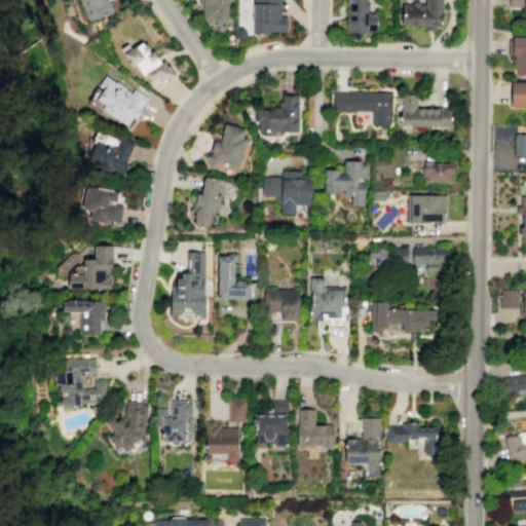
[(107,0),(108,1),(109,1),(112,9),(111,10),(112,12),(88,21),(87,19),(86,19),(79,0),(107,0)]
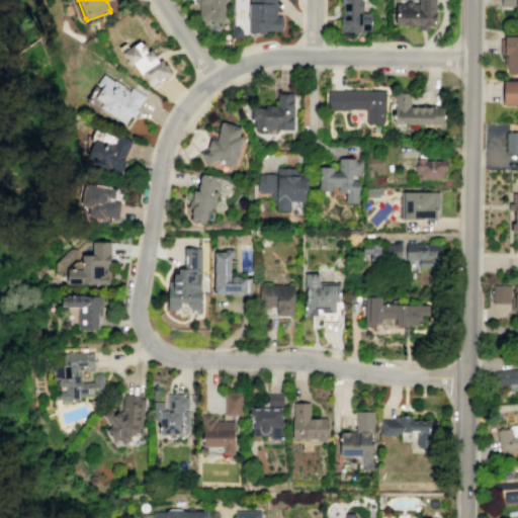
[(226,0),(226,1),(224,3),(224,19),(221,22),(213,22),(210,20),(198,20),(198,4),(195,4),(195,0),(226,0)]
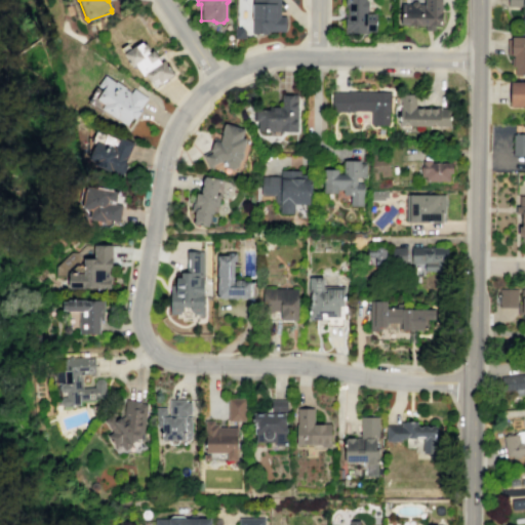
[(251,0),(280,0),(280,15),(285,15),(284,31),(267,30),(267,34),(251,34),(251,18),(250,18),(251,3),(251,0)]
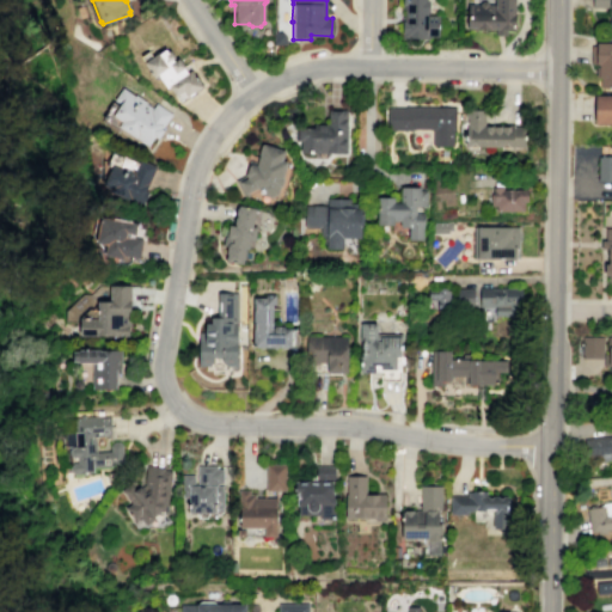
[(401,38),(401,20),(404,20),(404,5),(402,5),(402,0),(429,0),(428,14),(438,14),(436,36),(427,35),(427,40),(401,38)]
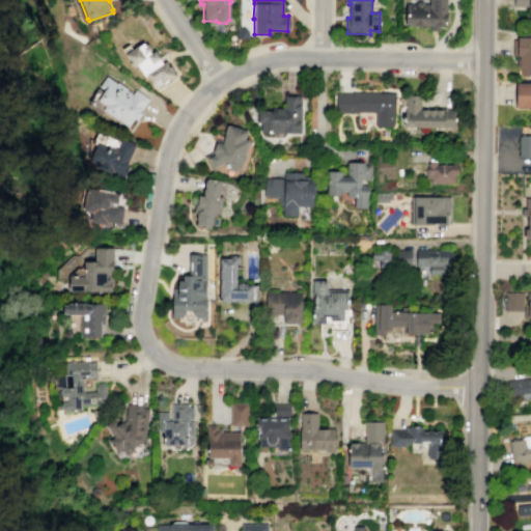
[(445,0),(445,25),(404,24),(406,2),(428,3),(428,0),(445,0)]
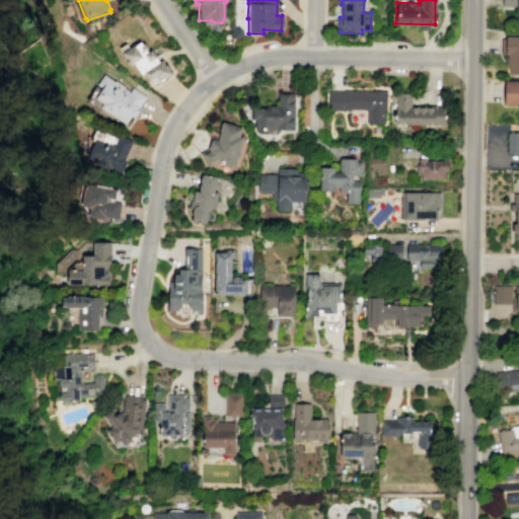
[(502,0),(518,0),(518,25),(516,25),(517,6),(502,6),(502,0)]
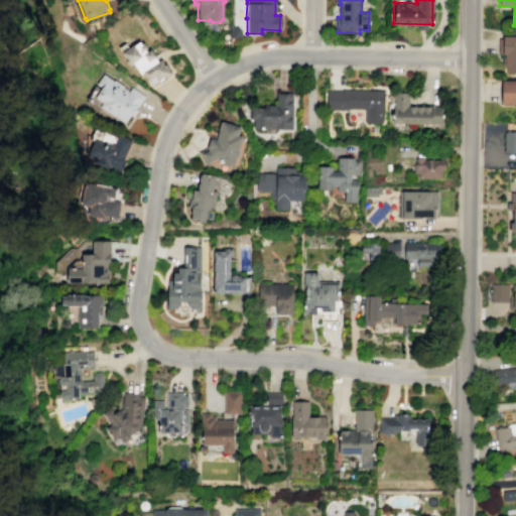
[(515,74),(505,74),(505,66),(504,66),(504,54),(501,53),(501,36),(515,36),(515,74)]
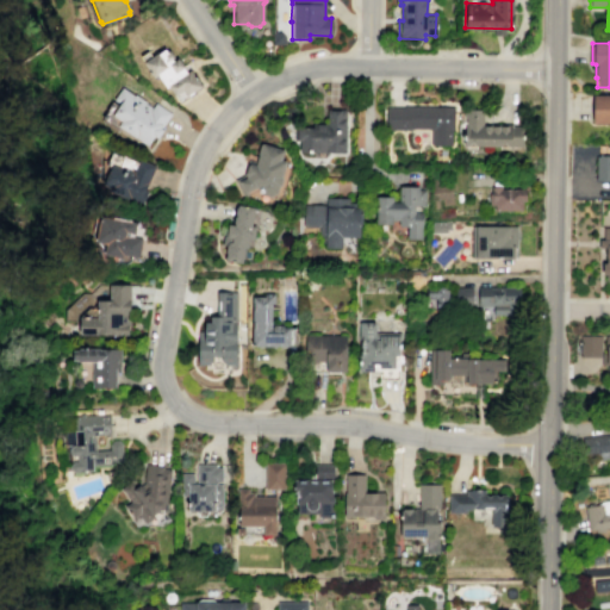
[(201,86),(190,69),(186,72),(182,67),(184,67),(178,57),(172,60),(172,58),(174,57),(168,49),(167,50),(165,47),(150,56),(147,51),(138,56),(153,76),(157,73),(166,86),(168,83),(180,100),(201,86)]
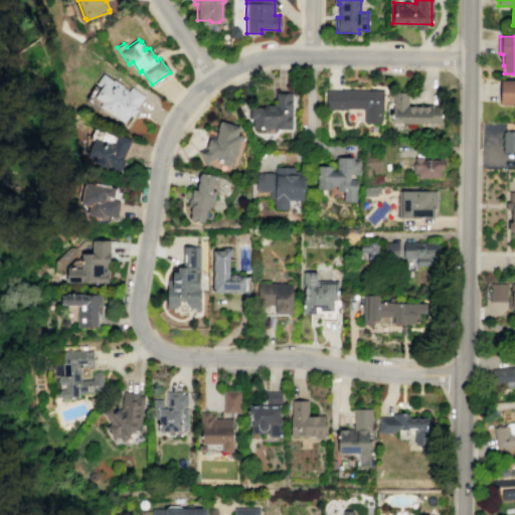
[(86,99),(125,124),(143,96),(130,87),(128,90),(103,73),(86,99)]
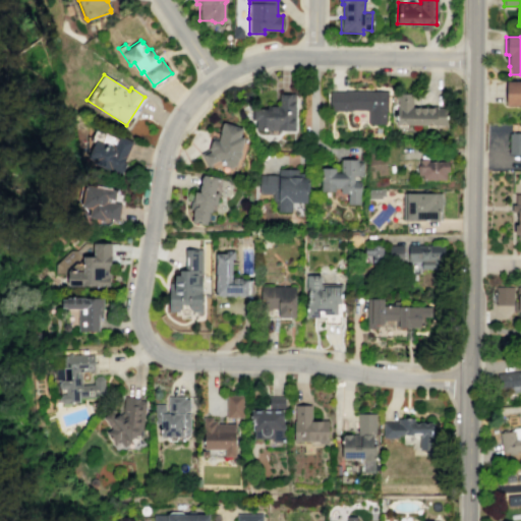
[(520,104),(505,104),(506,79),(520,79),(520,104)]
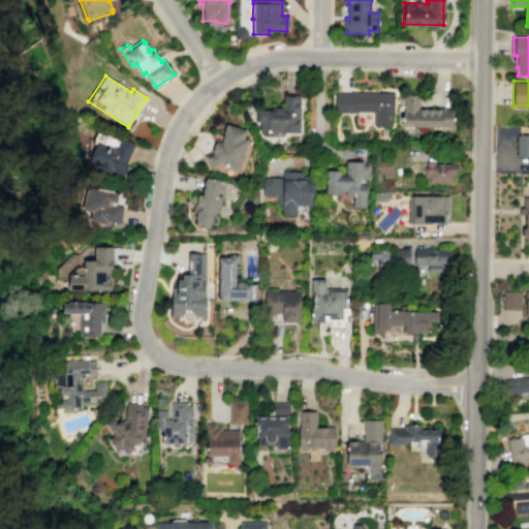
[(334,92),(393,93),(393,125),(373,125),(373,111),(334,111),(334,92)]
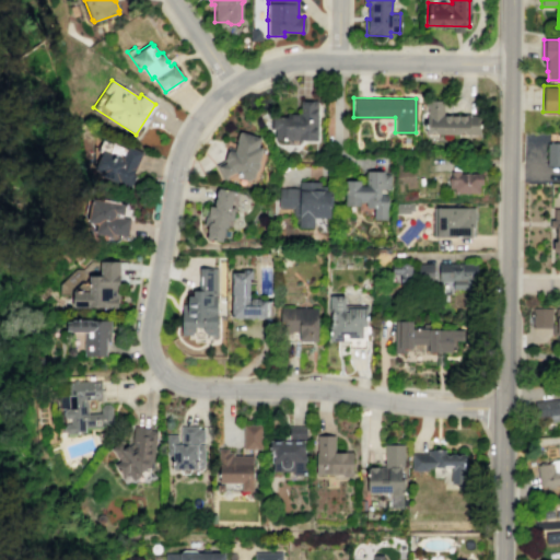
[(271,128),(271,116),(286,116),(286,112),(299,112),(300,100),(316,100),(316,139),(275,139),(275,128),(271,128)]
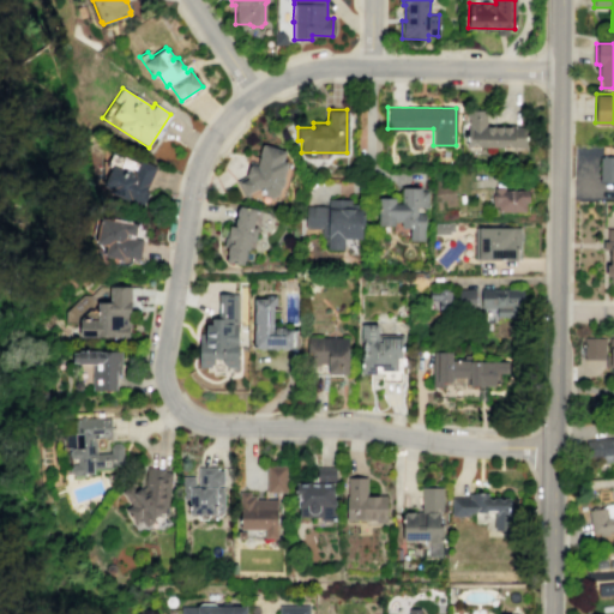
[(467,110),(465,146),(524,148),(525,126),(485,125),(485,110),(467,110)]
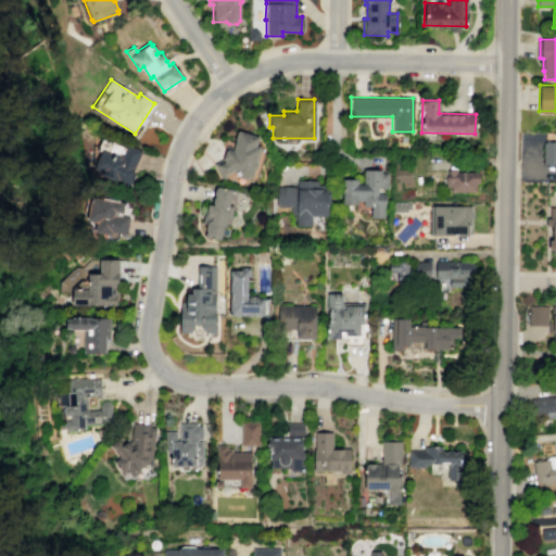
[(215,166),(225,161),(223,159),(225,148),(232,150),(238,130),(258,136),(255,144),(260,146),(251,176),(244,179),(238,177),(234,171),(219,176),(215,166)]
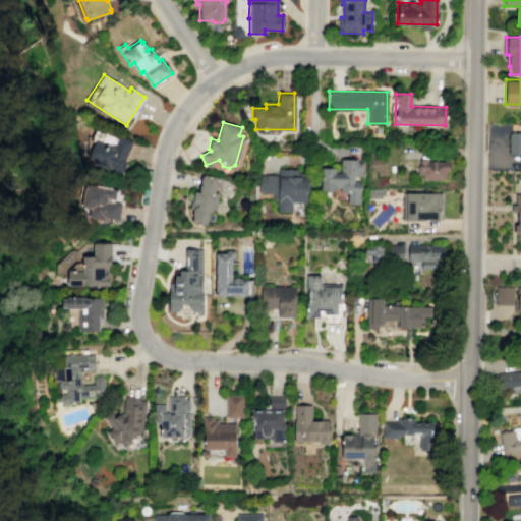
[(509,153),(520,153),(520,134),(509,134),(509,153)]
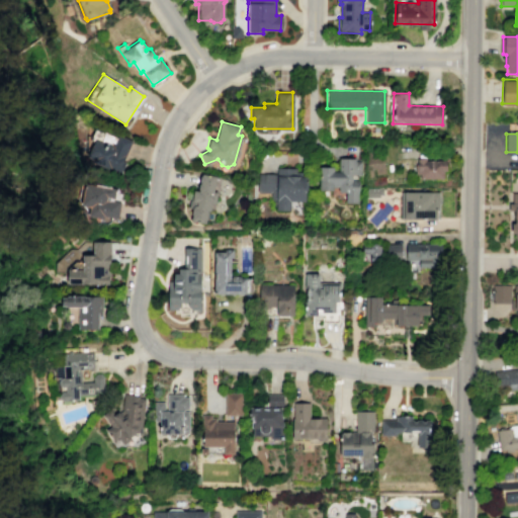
[(85,160),(119,175),(125,163),(121,161),(131,142),(117,136),(112,147),(95,139),(85,160)]
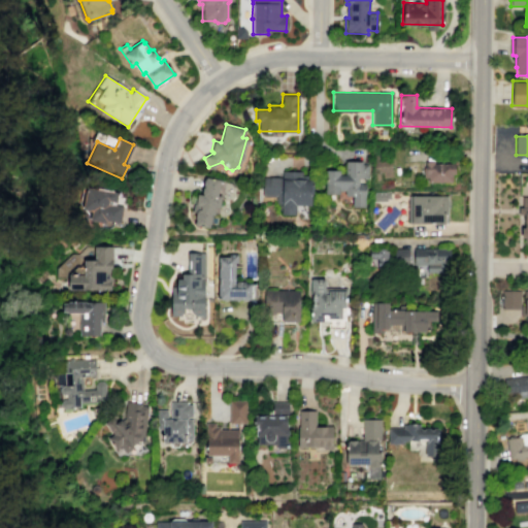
[(324,169),(324,194),(338,194),(338,190),(344,190),(345,196),(353,195),(353,207),(364,207),(364,183),(359,183),(358,177),(367,177),(367,164),(361,164),(361,161),(345,161),(345,175),(339,175),(339,171),(339,169),(324,169)]
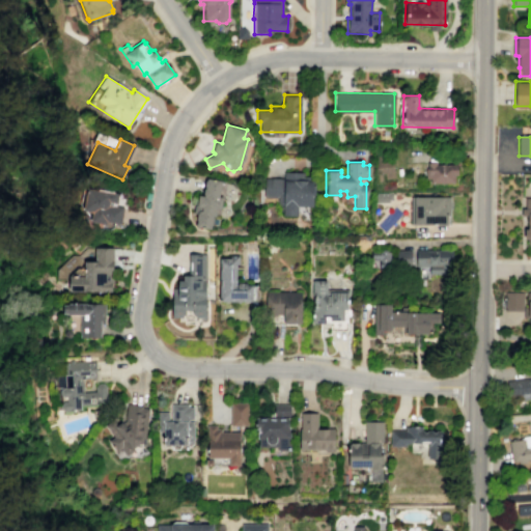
[(430,184),(453,183),(453,175),(457,175),(457,163),(424,164),(425,178),(429,178),(430,184)]
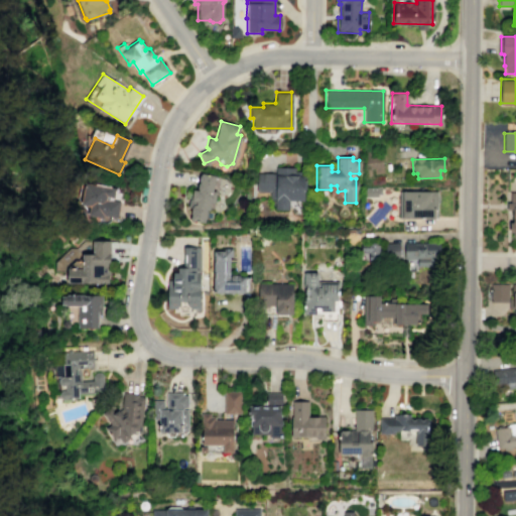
[(258,173),(276,173),(275,168),(295,168),(295,171),(303,171),(303,201),(287,201),(288,210),(275,210),(275,200),(269,201),(269,192),(258,192),(258,173)]
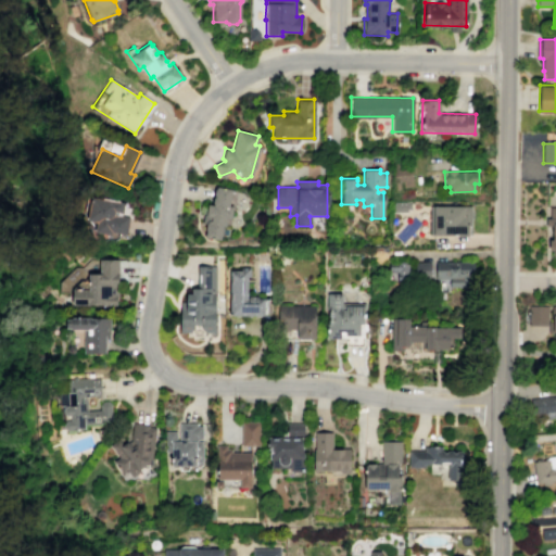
[(205,237),(219,239),(222,226),(226,227),(227,218),(231,219),(234,206),(228,205),(230,189),(215,187),(212,205),(206,205),(205,216),(211,216),(211,220),(207,219),(205,237)]
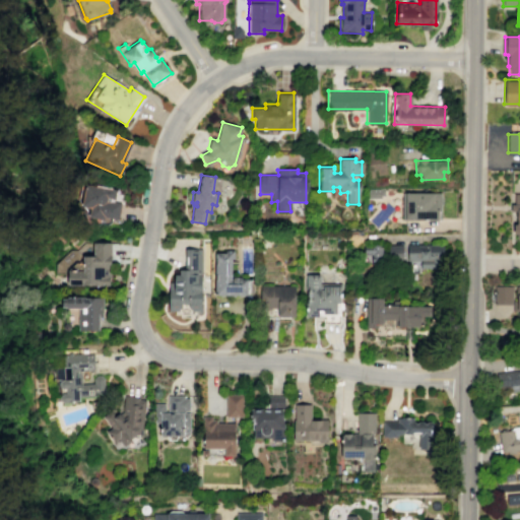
[(80,207),(89,209),(87,217),(104,220),(104,217),(117,220),(120,203),(113,202),(115,190),(85,184),(80,207)]
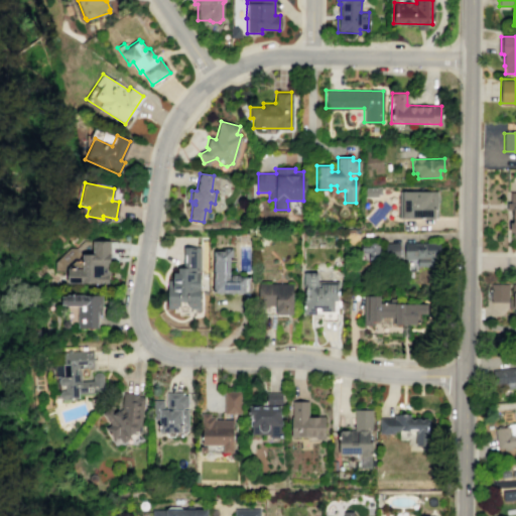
[(363,197),(363,187),(377,187),(377,197),(363,197)]
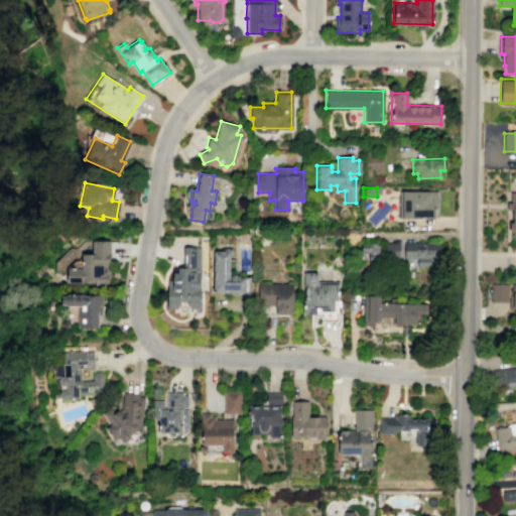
[(399,218),(399,190),(437,191),(436,219),(399,218)]
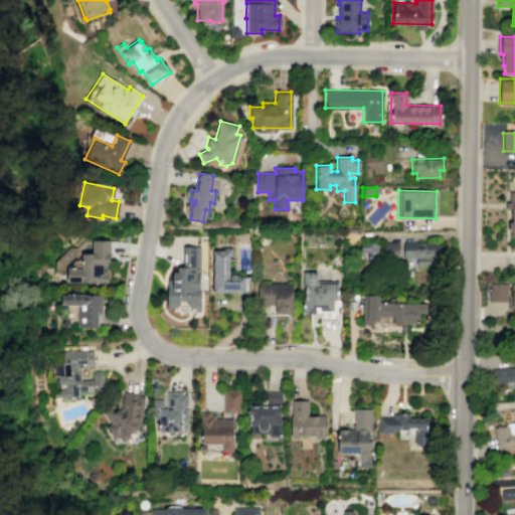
[(514,236),(510,236),(510,232),(507,232),(507,221),(511,221),(511,208),(506,208),(506,203),(509,203),(509,192),(514,192),(514,236)]
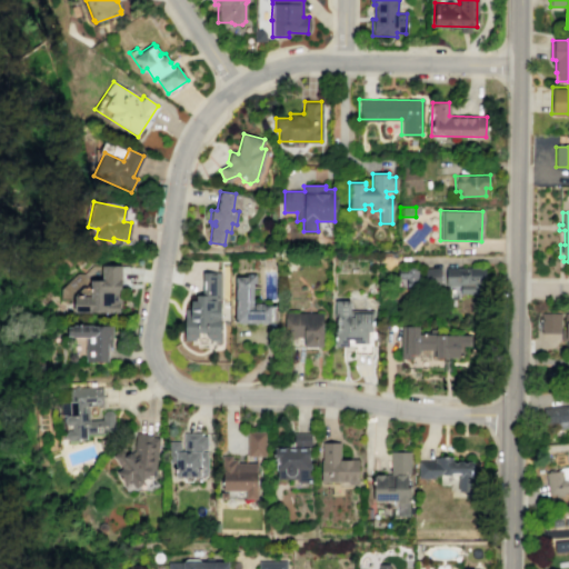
[(73,312),(121,312),(121,266),(100,266),(100,280),(89,280),(89,296),(73,296),(73,312)]
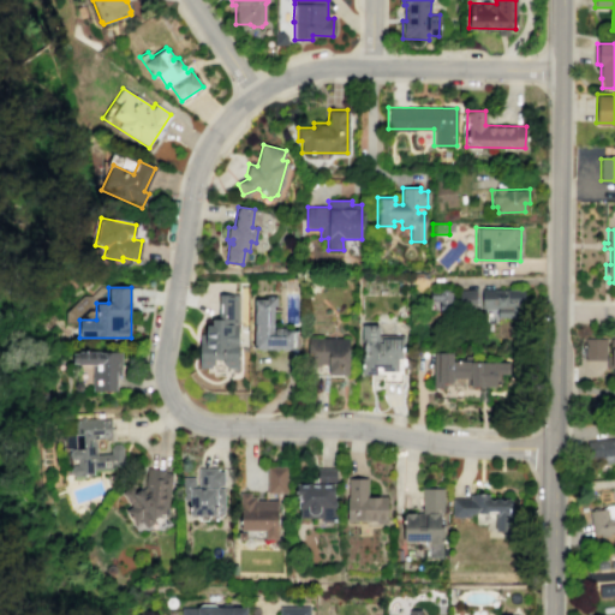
[(463,312),(463,290),(476,288),(476,312),(463,312)]
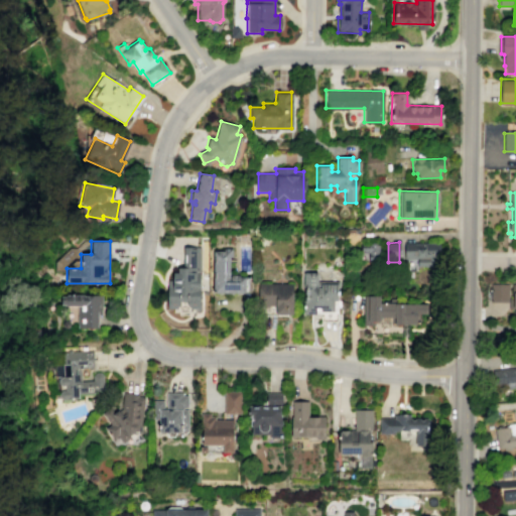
[(404,242),(436,243),(436,266),(416,266),(416,258),(403,258),(404,242)]
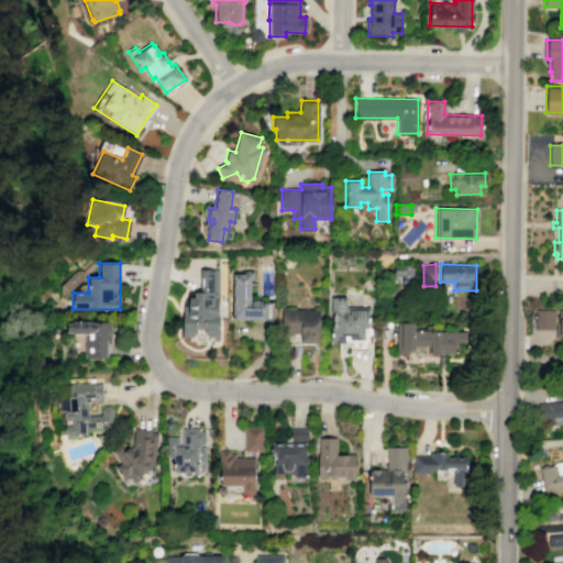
[(394,265),(412,265),(412,285),(401,285),(401,275),(395,275),(394,265)]
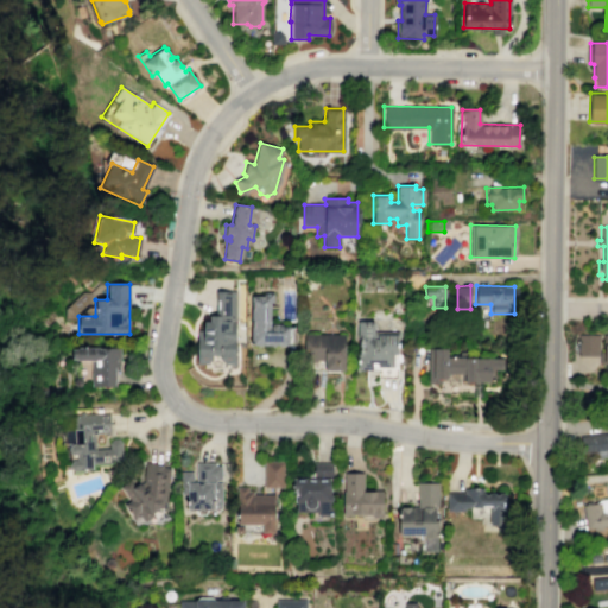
[(197,363),(204,363),(204,367),(210,367),(210,371),(221,371),(221,367),(228,367),(228,363),(234,363),(234,291),(215,291),(215,315),(208,315),(208,321),(203,321),(203,329),(197,329),(197,363)]
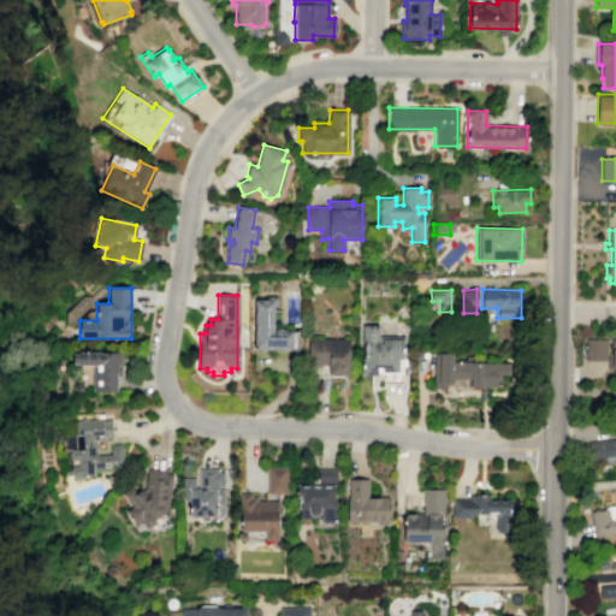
[(254,350),(254,298),(266,298),(266,295),(277,295),(277,307),(273,307),(273,331),(291,331),(291,350),(254,350)]
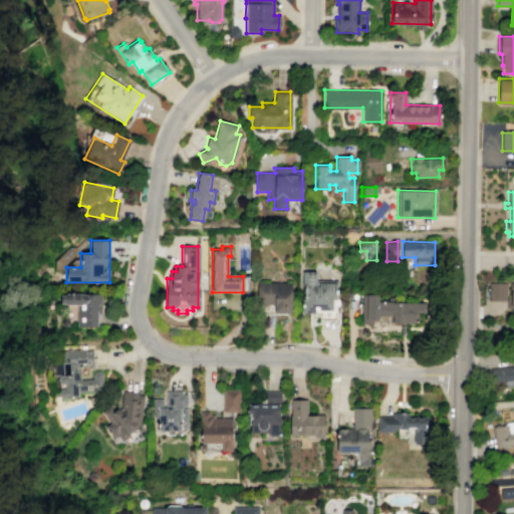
[(301,312),(313,312),(313,306),(319,306),(319,310),(331,310),(331,299),(335,299),(335,282),(318,282),(318,286),(315,286),(315,271),(302,271),(301,312)]
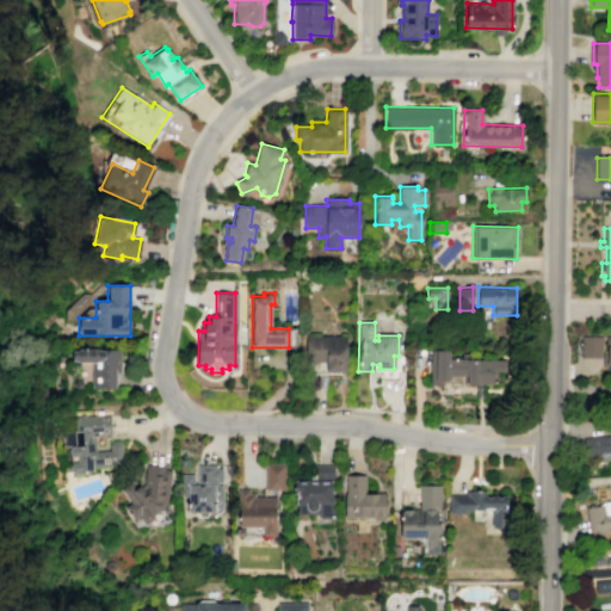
[(304,334),(347,335),(346,374),(309,374),(310,357),(304,357),(304,334)]
